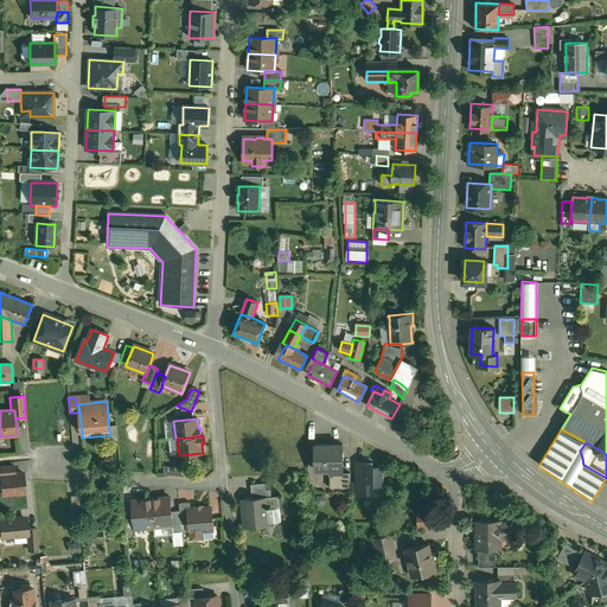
[(342,447),(318,447),(318,445),(315,445),(315,471),(330,471),(330,490),(350,490),(350,474),(343,474),(343,471),(344,471),(344,446),(342,446),(342,447)]
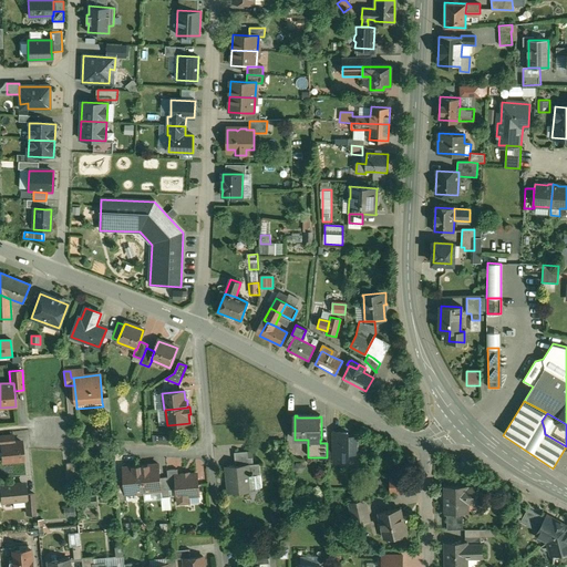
[(348,433),(333,433),(333,464),(348,464),(348,455),(357,455),(356,437),(351,437),(351,439),(348,439),(348,433)]
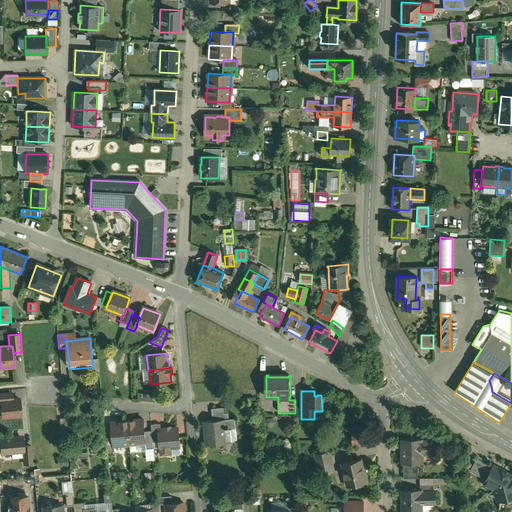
[(12,400),(1,401),(1,402),(3,418),(21,416),(19,399),(12,400)]
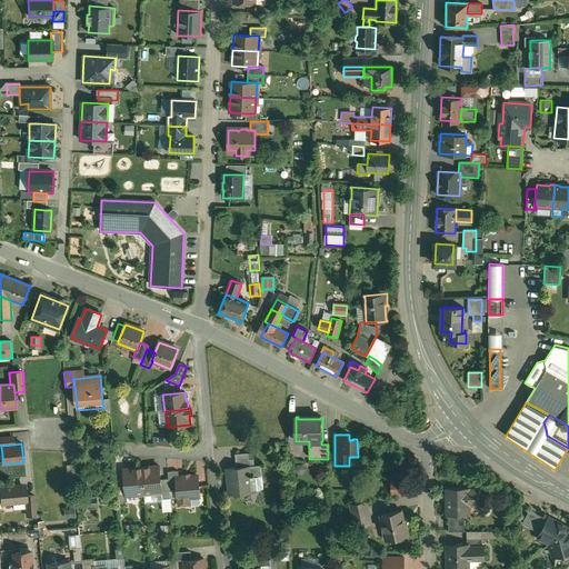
[(249,453),(235,455),(236,468),(253,467),(253,459),(249,460),(249,453)]
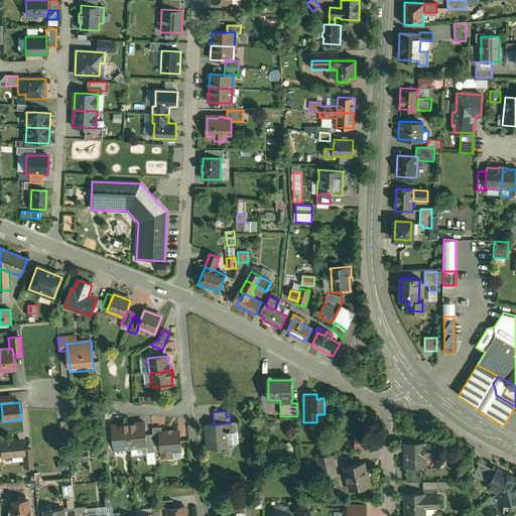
[(214,424),(207,425),(209,448),(228,447),(227,433),(237,432),(237,422),(230,423),(214,424)]
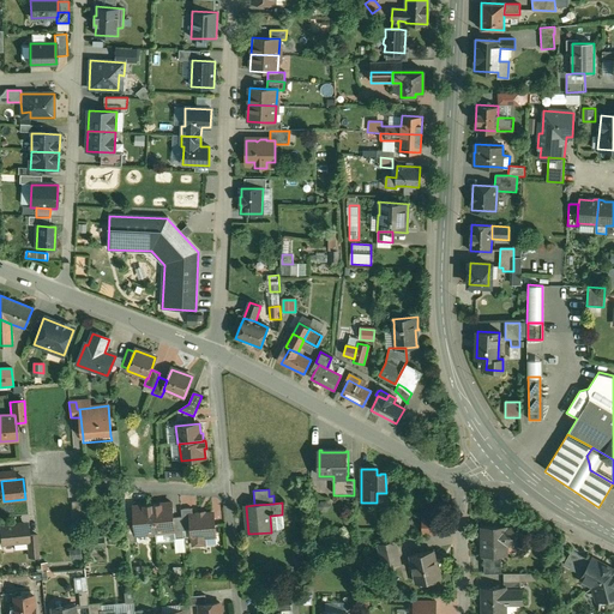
[(170,504),(152,505),(155,536),(160,535),(162,534),(173,533),(174,533),(173,518),(172,504),(170,504)]
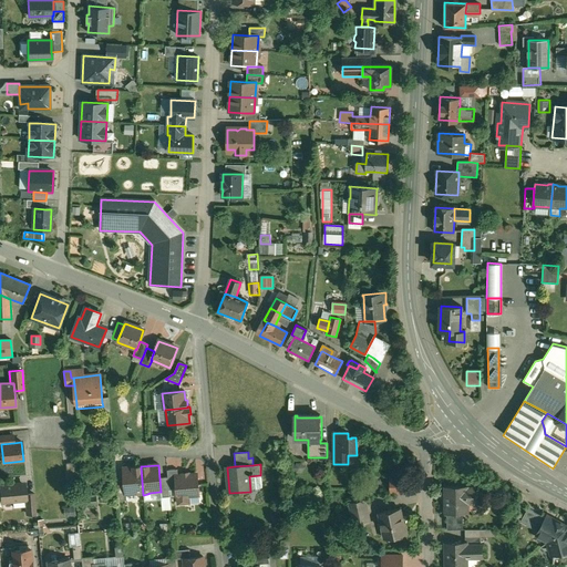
[(141,466),(124,468),(123,468),(124,482),(125,495),(126,495),(137,494),(138,495),(143,495),(141,466)]
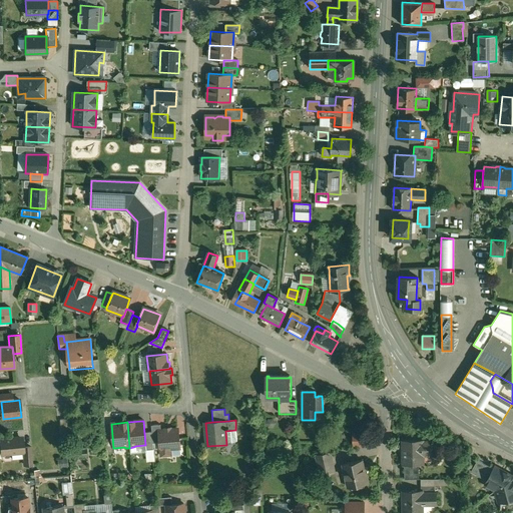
[(160,425),(151,426),(151,433),(152,444),(159,443),(158,432),(161,432),(160,425)]
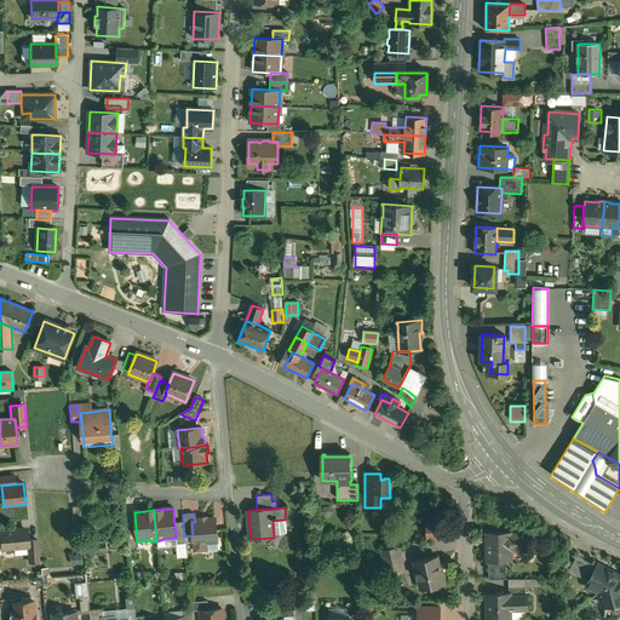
[(195,522),(191,522),(193,535),(194,545),(217,543),(216,520),(195,522)]
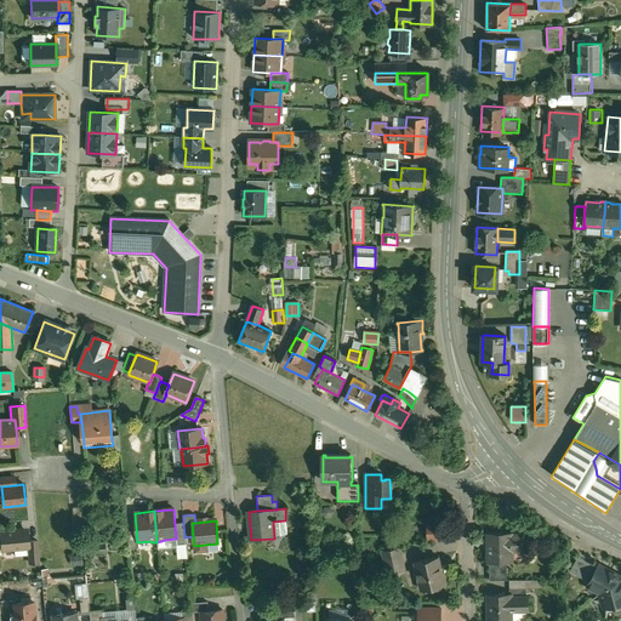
[(183,524),(175,524),(176,539),(175,539),(176,546),(186,545),(184,537),(183,524)]
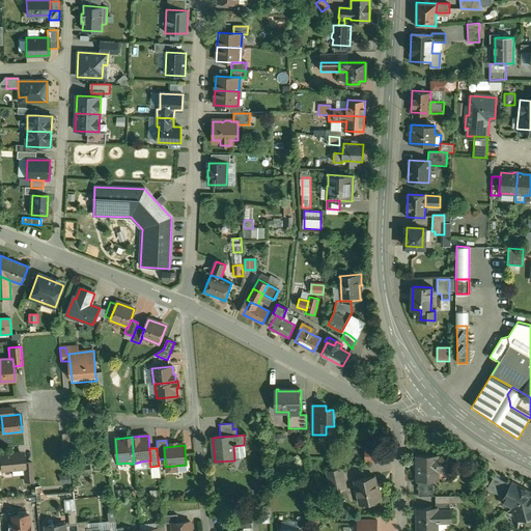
[(381,448),(365,449),(365,464),(382,463),(381,448)]
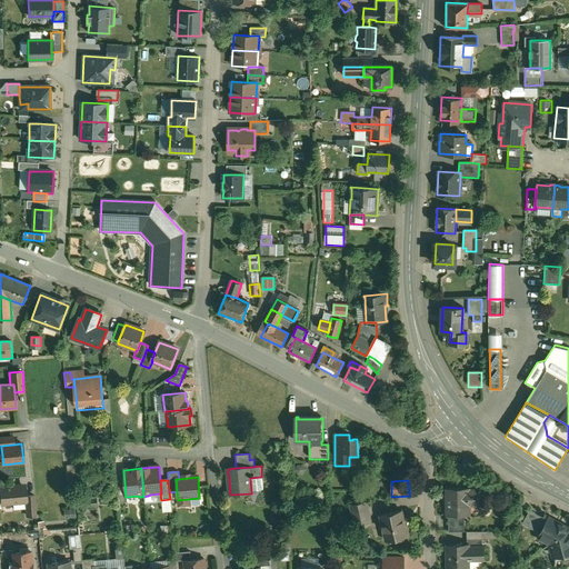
[(125,483),(117,485),(119,505),(127,503),(127,497),(126,497),(125,483)]
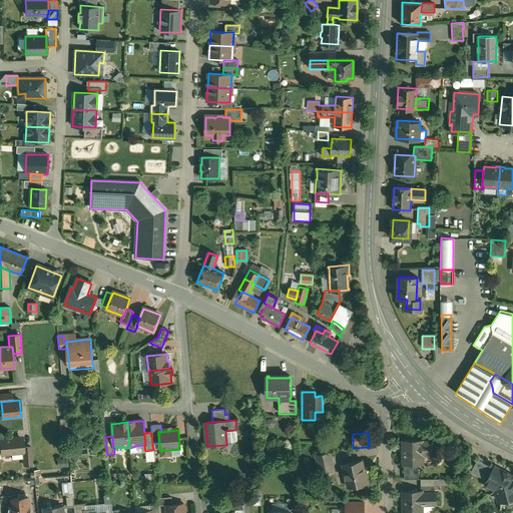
[(18,438),(0,440),(2,456),(23,454),(24,454),(23,449),(23,441),(18,438)]
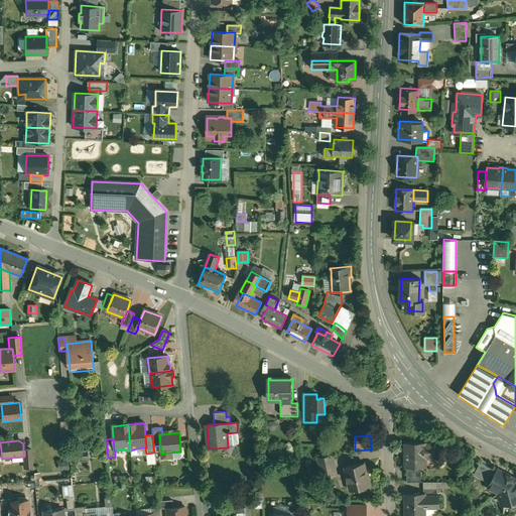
[(425,443),(405,444),(405,469),(406,469),(421,468),(423,468),(422,459),(436,459),(435,445),(425,445),(425,443)]
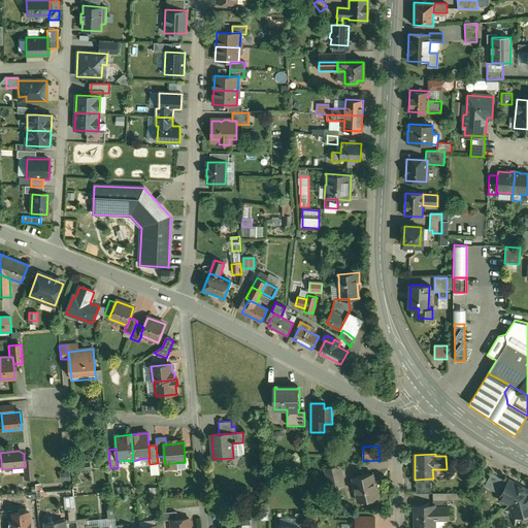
[(32,461),(24,462),(25,467),(24,467),(25,481),(34,480),(32,461)]
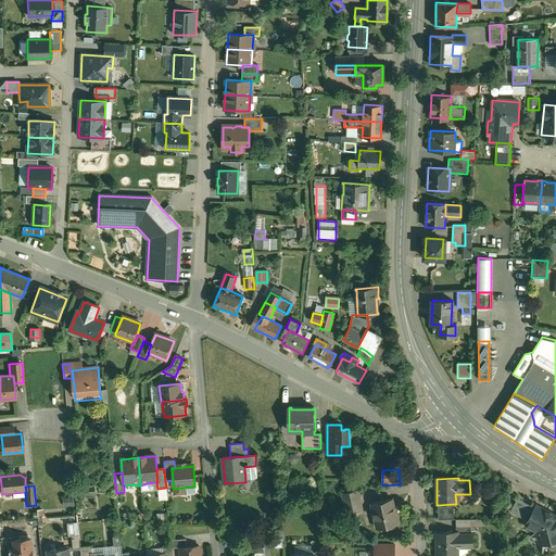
[(357,491),(342,494),(346,516),(362,514),(357,491)]
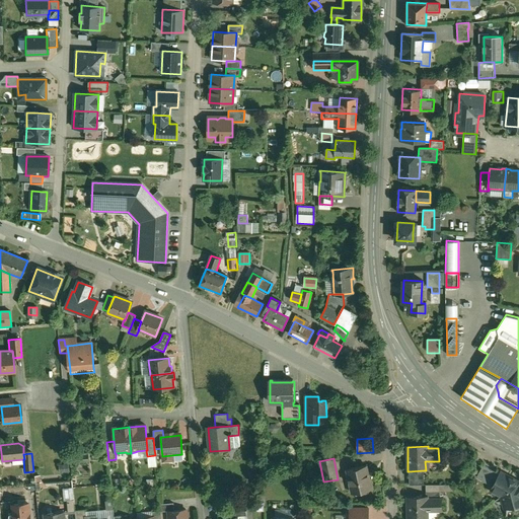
[(69,465),(59,466),(60,474),(70,473),(69,465)]
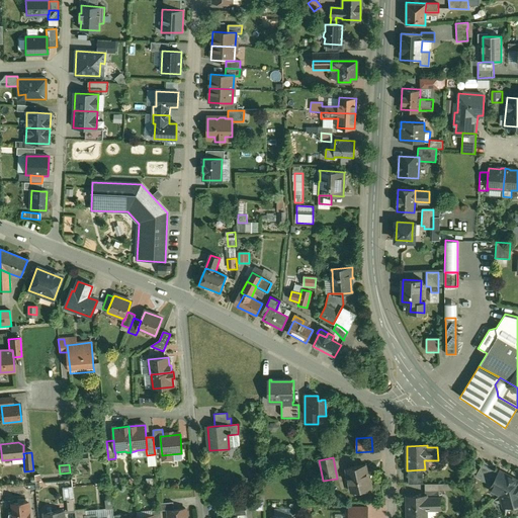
[(365,465),(346,469),(350,494),(371,489),(370,480),(368,480),(365,465)]
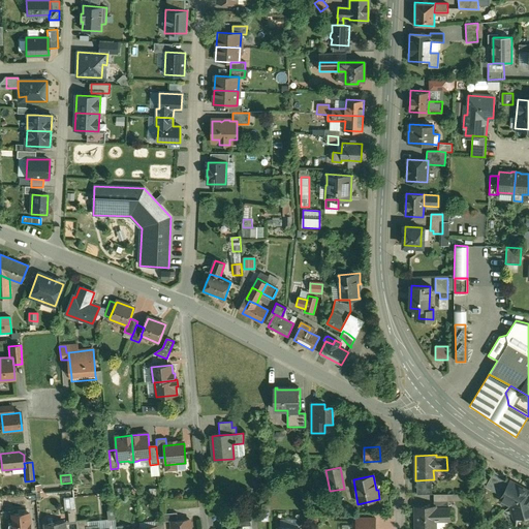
[(486,488),(492,491),(498,478),(492,475),(486,488)]
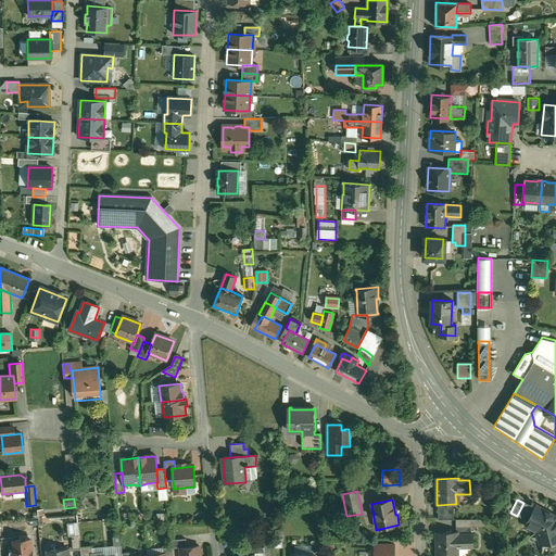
[(534,509),(523,503),(517,516),(528,521),(534,509)]
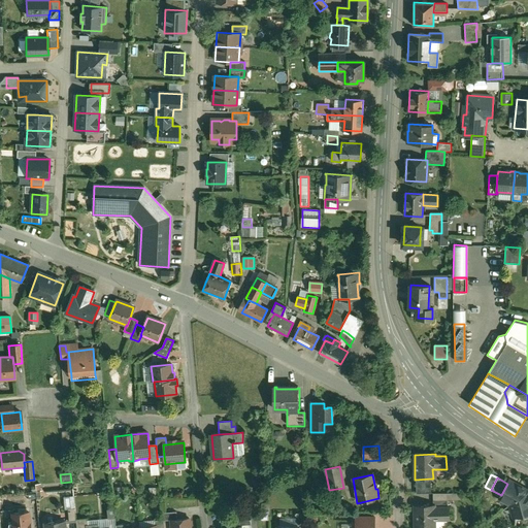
[(431,479),(416,480),(416,495),(431,494),(431,479)]
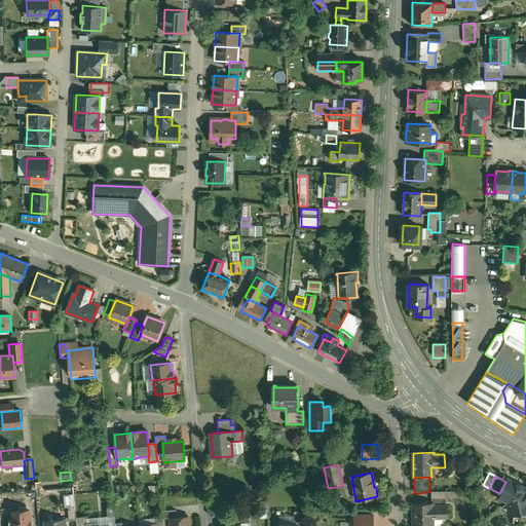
[(525,490),(506,480),(505,482),(499,493),(497,498),(498,498),(504,501),(506,504),(506,505),(525,490)]
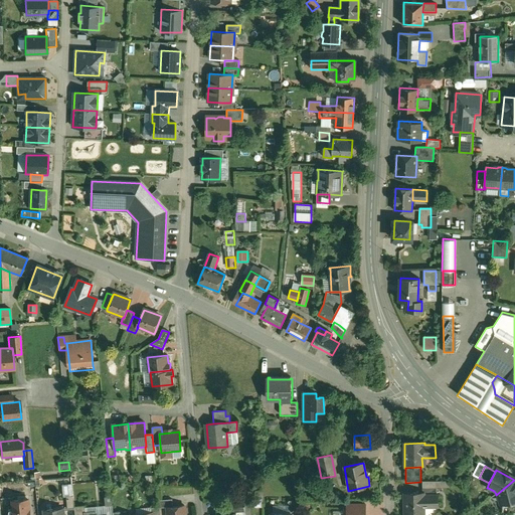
[(514,481),(514,480),(496,495),(497,495),(499,498),(501,505),(500,505),(501,506),(507,504),(514,502),(514,481)]
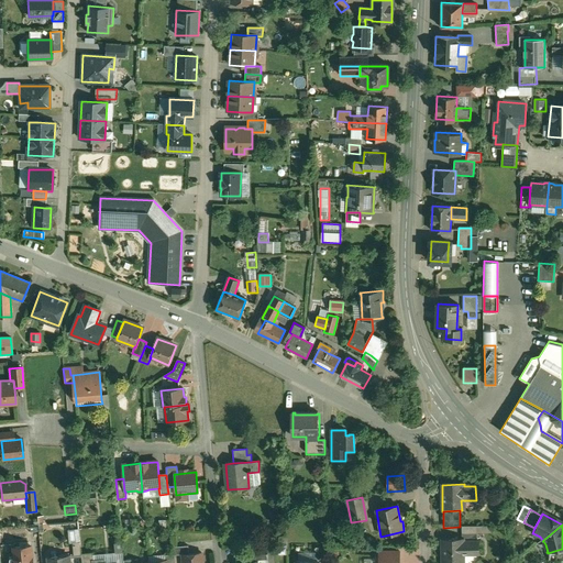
[(462,540),(442,540),(442,562),(466,562),(466,555),(478,554),(478,543),(477,543),(462,543),(462,540)]
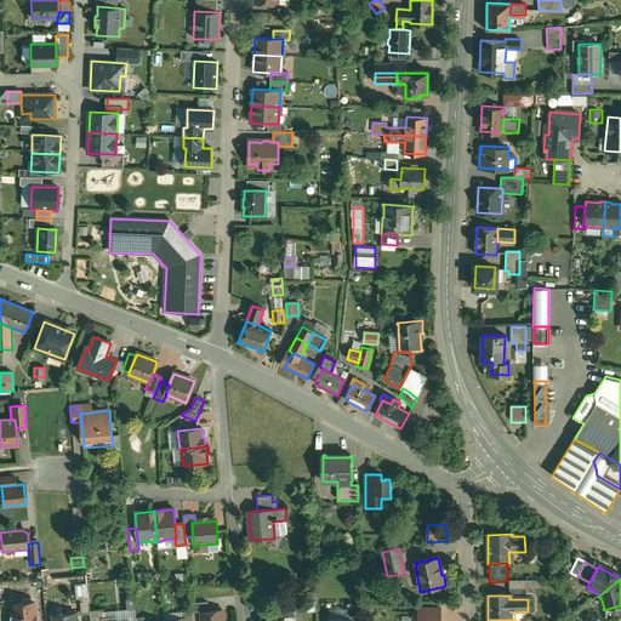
[(35,620),(34,603),(13,605),(15,620),(35,620)]
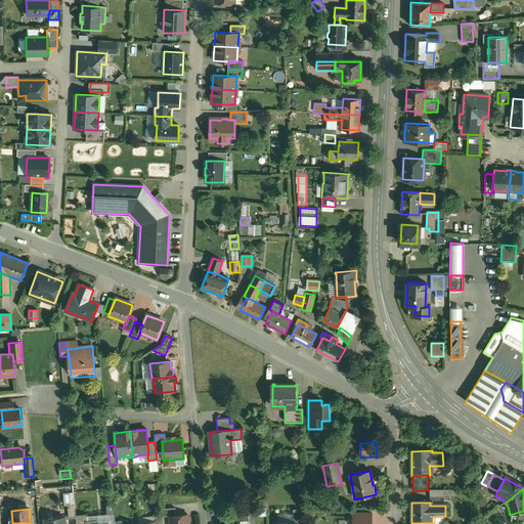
[(175,509),(161,510),(162,517),(162,518),(170,517),(175,517),(175,509)]
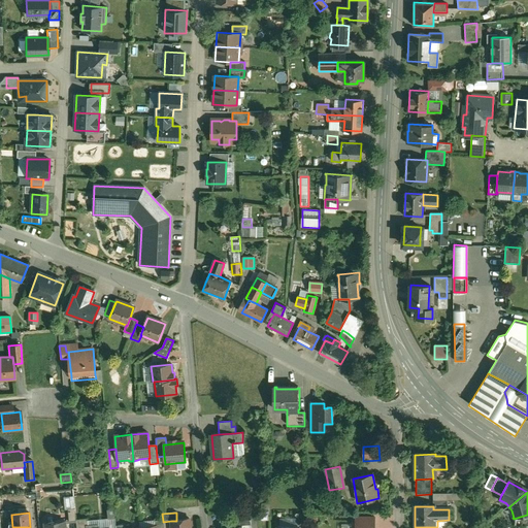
[(232,516),(219,517),(219,524),(222,524),(222,527),(251,527),(251,521),(232,523),(232,516)]
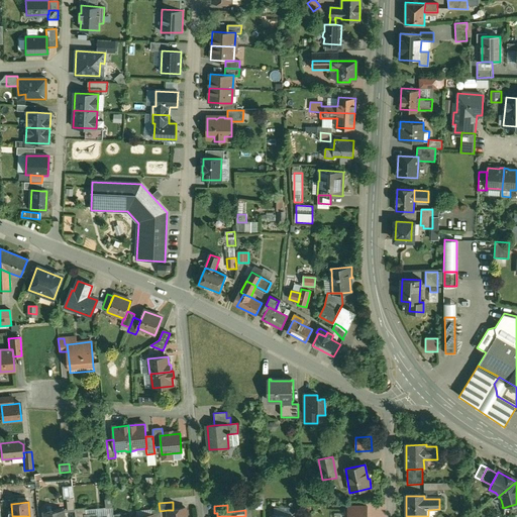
[(366,516),(367,507),(348,507),(347,516),(366,516)]
